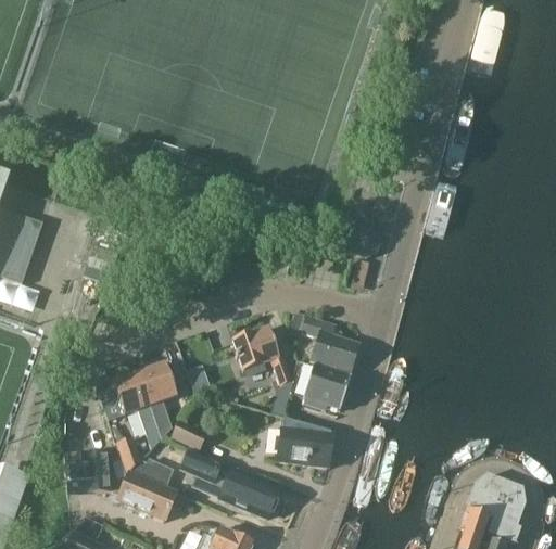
[(0,276),(22,283),(43,222),(0,206),(0,201),(9,177),(0,174),(0,276)]
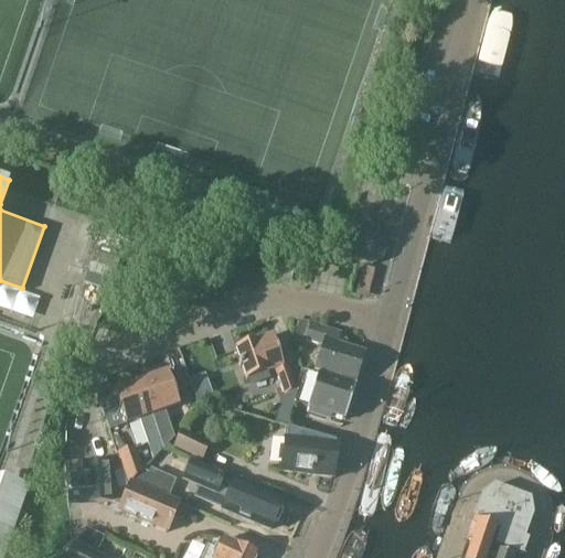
[(125,233),(84,218),(80,229),(120,245),(125,233)]
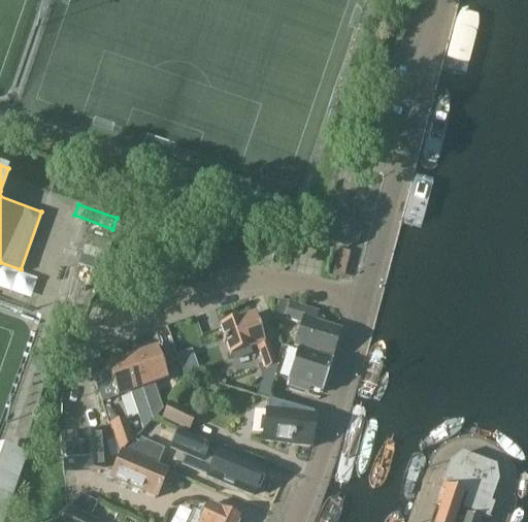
[(355,216),(335,210),(326,208),(319,236),(348,243),(350,235),(359,237),(361,226),(353,224),(355,216)]
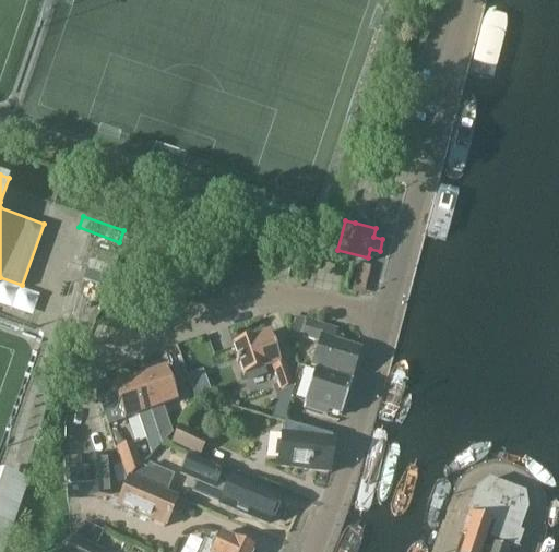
[(105,241),(95,238),(83,274),(108,283),(118,252),(103,247),(105,241)]
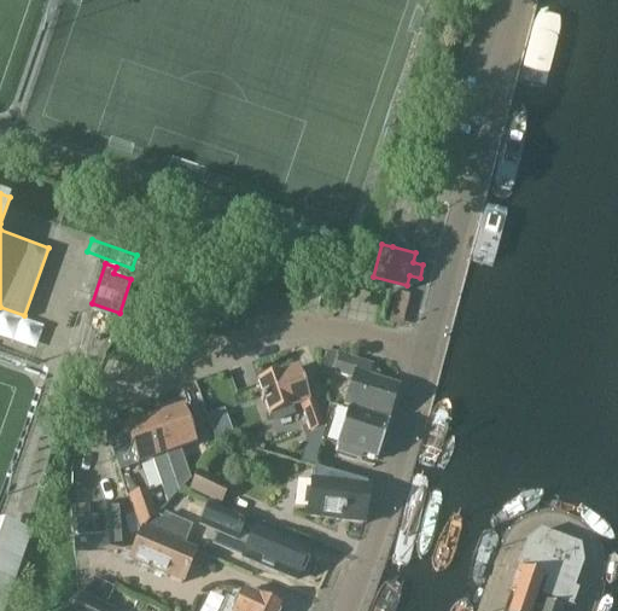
[(350,403),(355,406),(389,413),(398,382),(369,372),(373,360),(340,350),(334,368),(354,374),(344,402),(350,405),(350,403)]
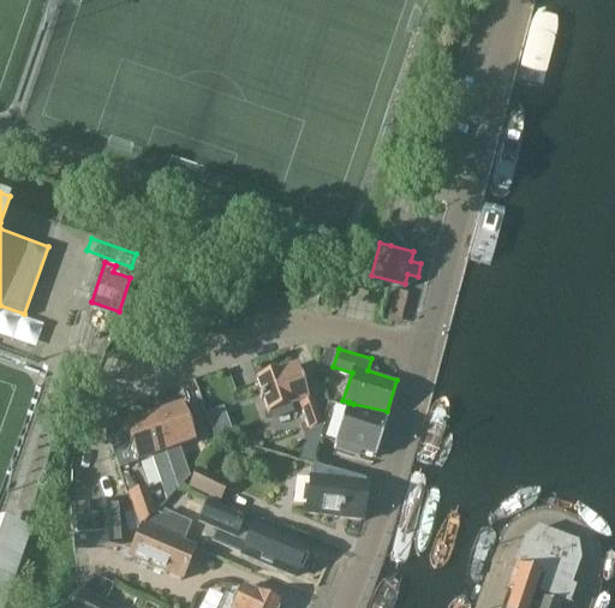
[(323,422),(312,394),(308,397),(296,362),(280,368),(279,365),(257,374),(269,409),(292,400),(298,398),(309,425),(306,427),(299,456),(314,459),(323,422)]
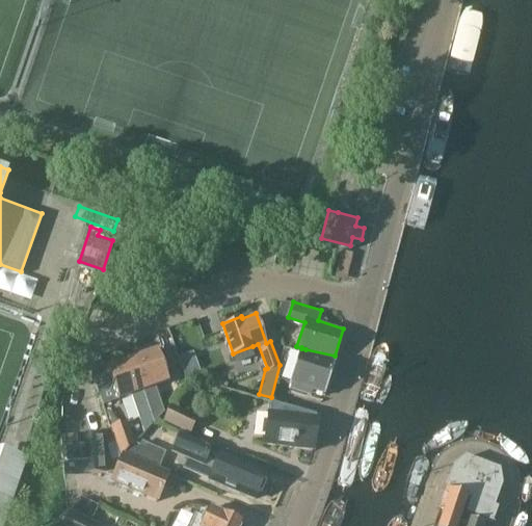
[(175,342),(158,348),(159,351),(163,349),(168,365),(181,361),(175,342)]
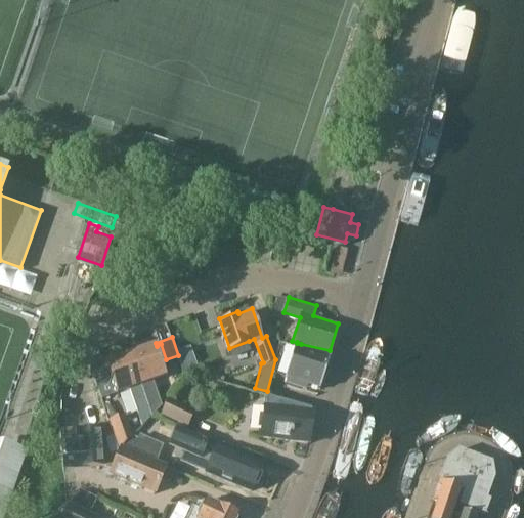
[(155,342),(130,350),(141,382),(144,390),(151,413),(161,402),(151,378),(166,373),(157,346),(156,343),(155,342)]
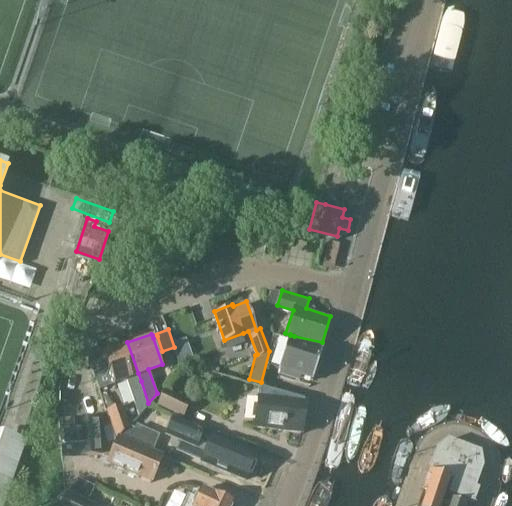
[(322,345),(322,342),(294,336),(290,334),(290,335),(280,366),(283,367),(281,372),(296,377),(297,371),(314,376),(317,366),(324,346),(322,345)]
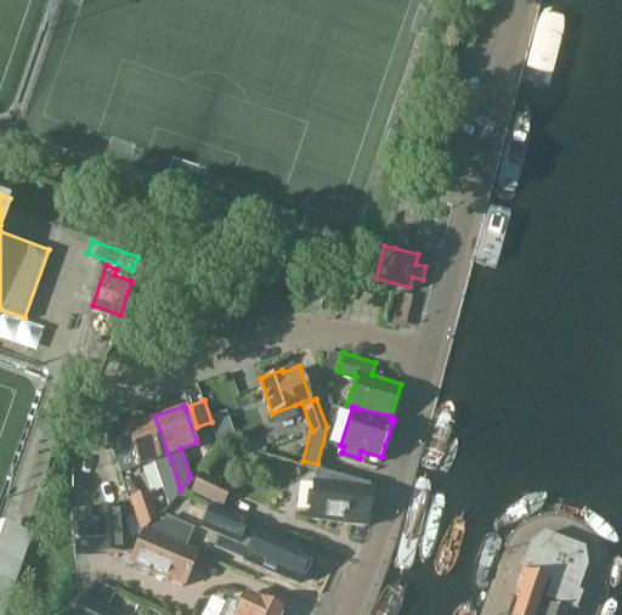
[(168,453),(154,416),(125,427),(139,464),(156,457),(159,468),(170,502),(181,491),(180,490),(171,463),(168,453)]
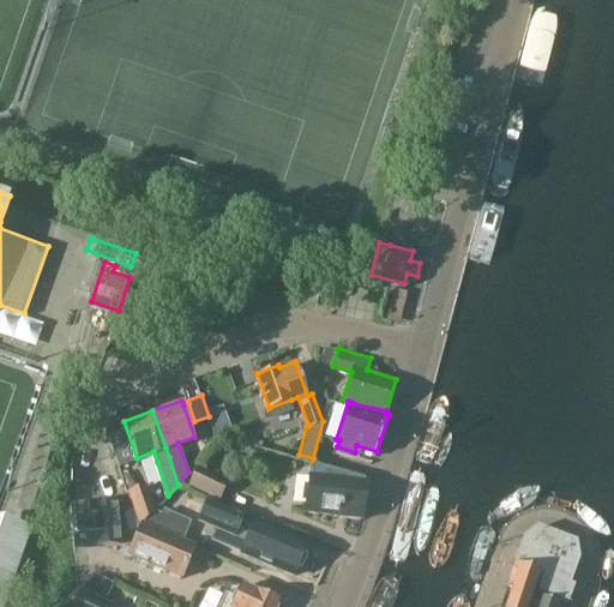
[(365,475),(341,467),(313,462),(312,473),(309,473),(305,509),(361,516),(367,480),(365,480),(365,475)]
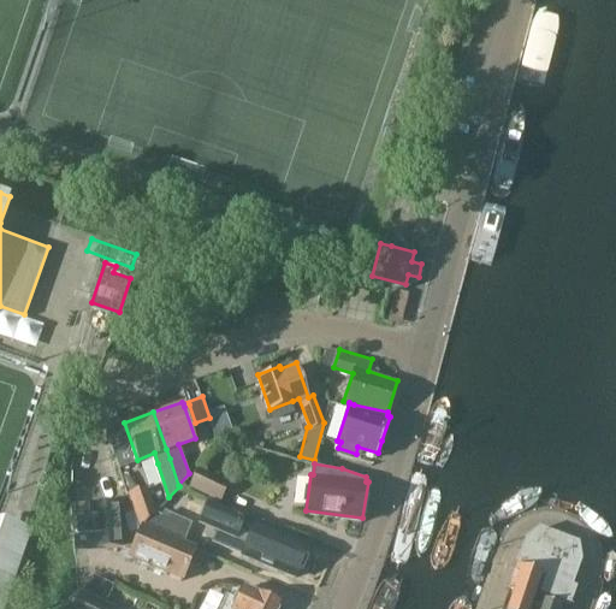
[(197,465),(189,484),(221,498),(230,479),(197,465)]
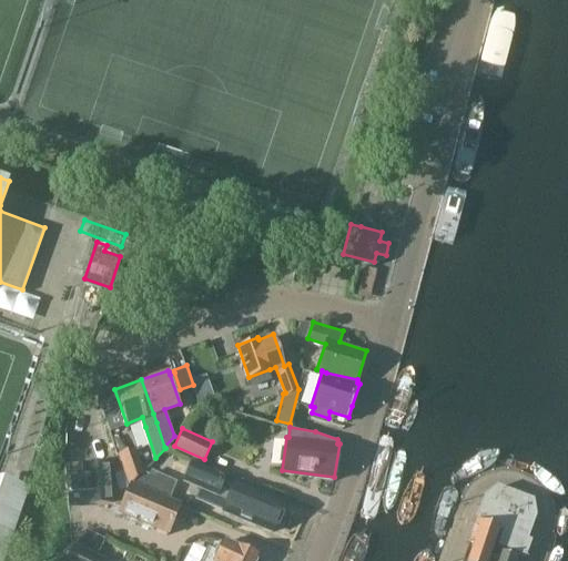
[(130,482),(131,481),(143,470),(143,469),(137,446),(119,452),(130,482)]
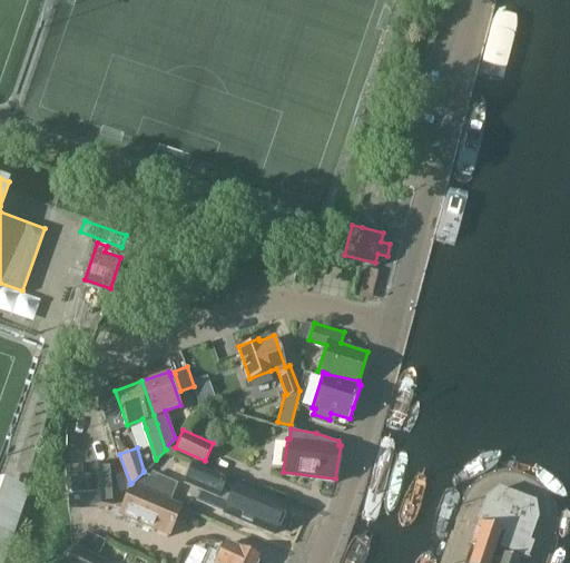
[(183,480),(218,494),(220,486),(226,473),(192,458),(183,480)]
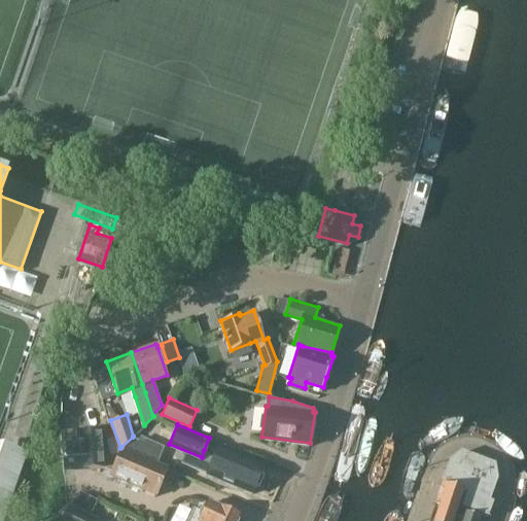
[(62,431),(65,469),(105,465),(102,428),(62,431)]
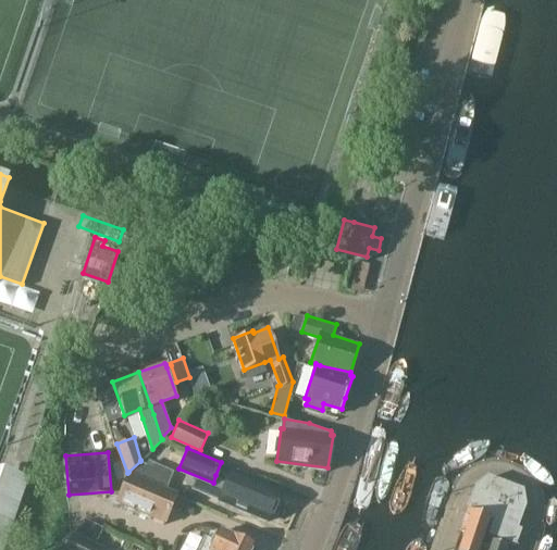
[(140,461),(128,472),(165,487),(173,470),(148,459),(147,463),(140,461)]
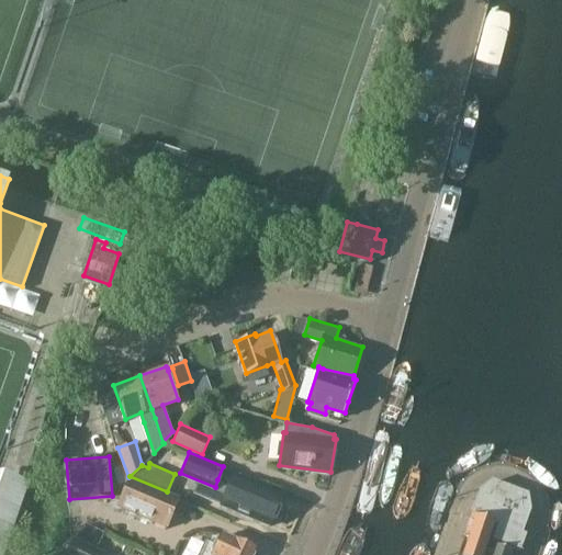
[(235,472),(223,466),(217,479),(229,485),(222,503),(269,523),(271,517),(277,516),(281,506),(278,501),(280,495),(261,487),(260,482),(236,471),(235,472)]
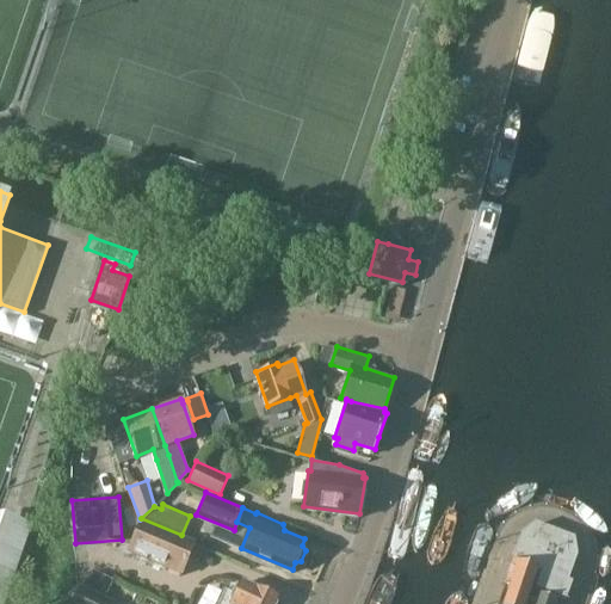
[(11,517),(2,515),(0,519),(0,603),(28,522),(19,519),(11,517)]
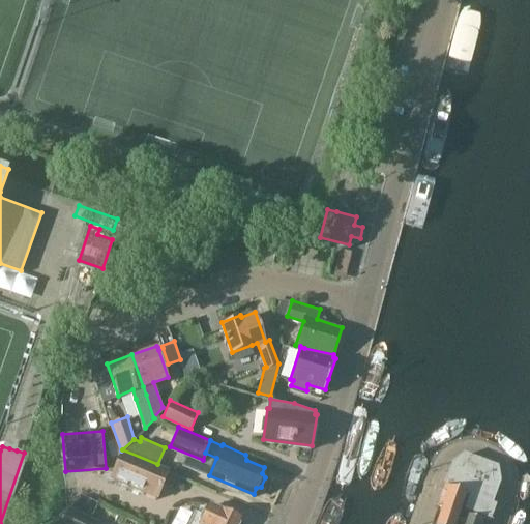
[(157,464),(122,449),(111,476),(156,496),(169,469),(157,464)]
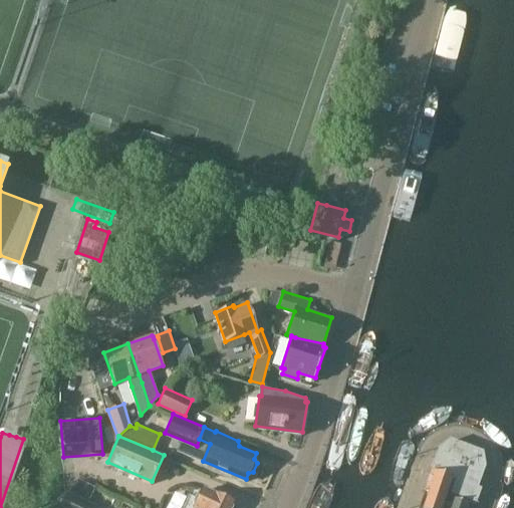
[(431,470),(432,470),(452,478),(455,479),(451,492),(476,501),(481,487),(478,486),(485,465),(483,451),(450,438),(439,448),(431,470)]
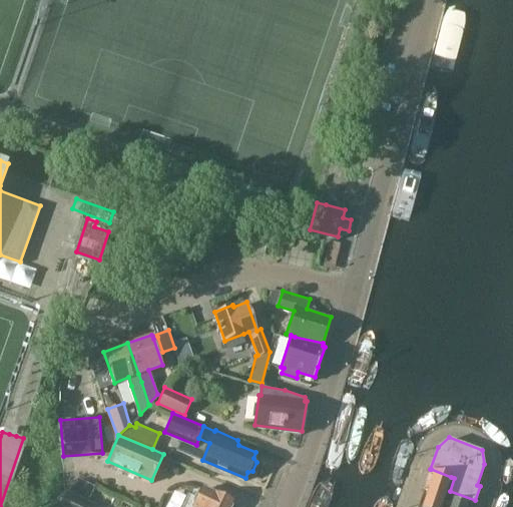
[(429,489),(423,506),(464,506),(467,502),(453,497),(450,503),(442,501),(451,477),(431,469),(424,488),(429,489)]
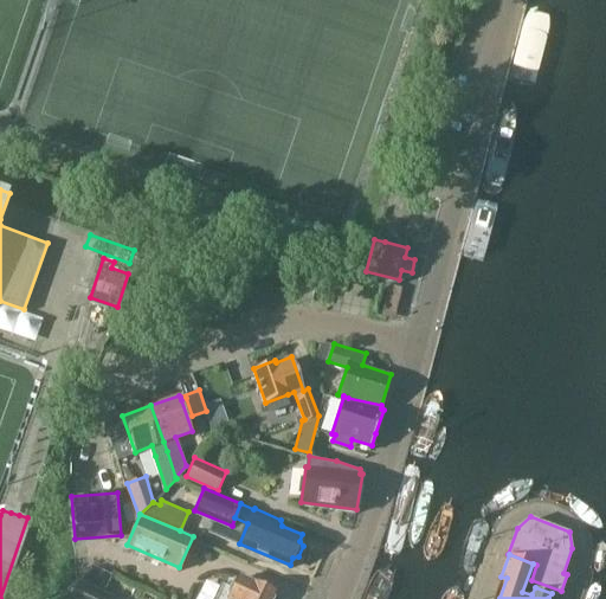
[(221,584),(214,598),(274,598),(277,592),(239,575),(233,588),(221,584)]
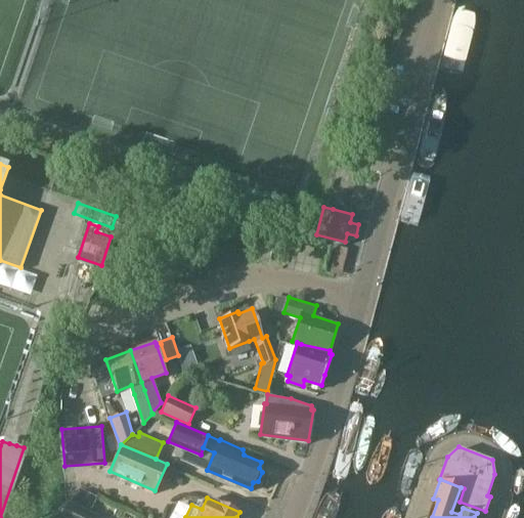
[(64,509),(59,517),(94,517),(97,513),(70,500),(66,507),(64,509)]
